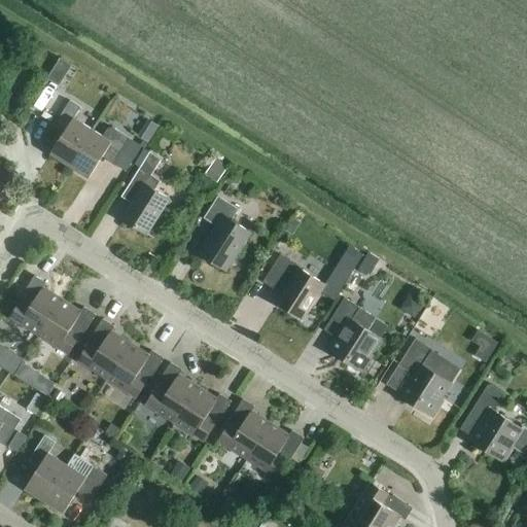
[(70,167),(93,131),(74,118),(80,108),(70,101),(54,127),(64,133),(50,154),(70,167)]
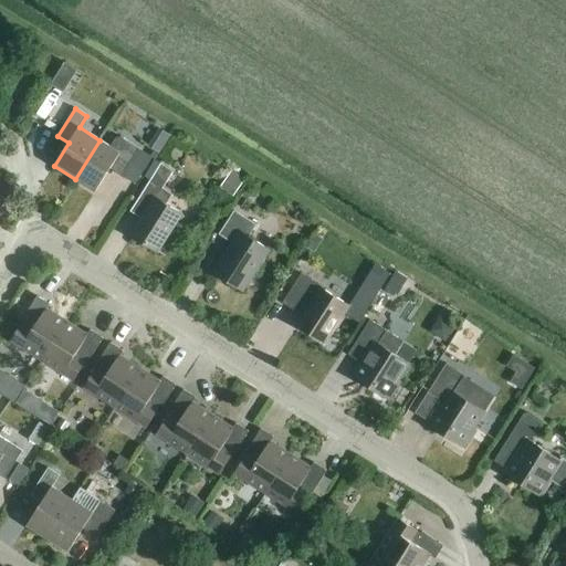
[(158,128),(147,147),(157,153),(168,134),(158,128)]
